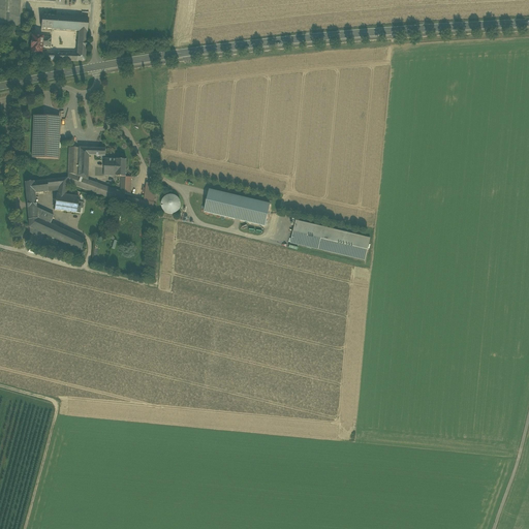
[(0,0),(0,25),(19,27),(19,0),(0,0)]
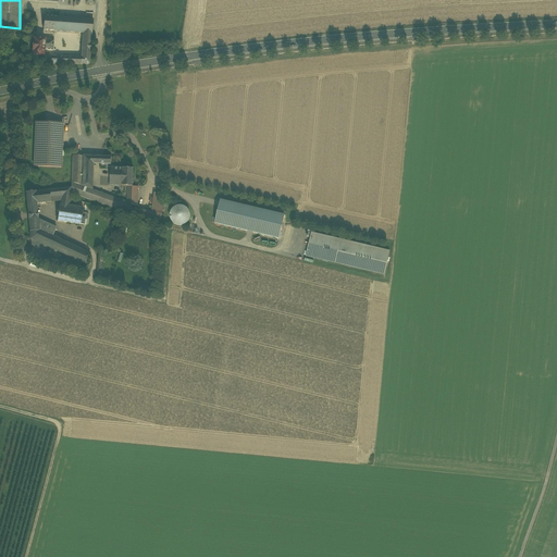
[(83,33),(82,45),(91,46),(93,20),(45,16),(44,31),(83,33)]
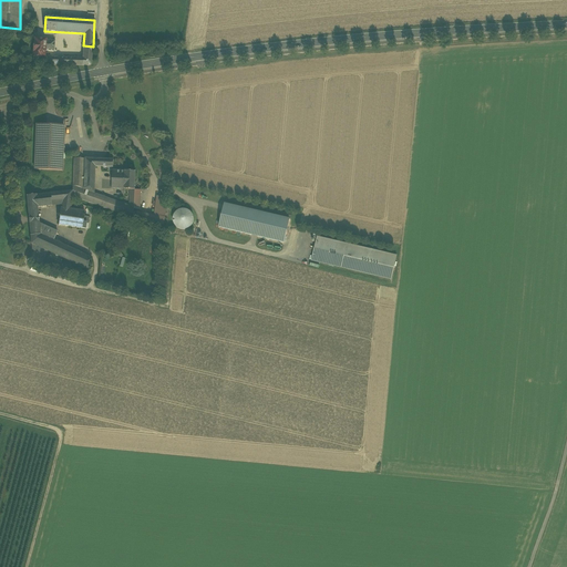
[(44,57),(44,51),(45,40),(34,39),(34,43),(33,52),(33,57),(41,58),(41,57),(44,58),(44,57)]
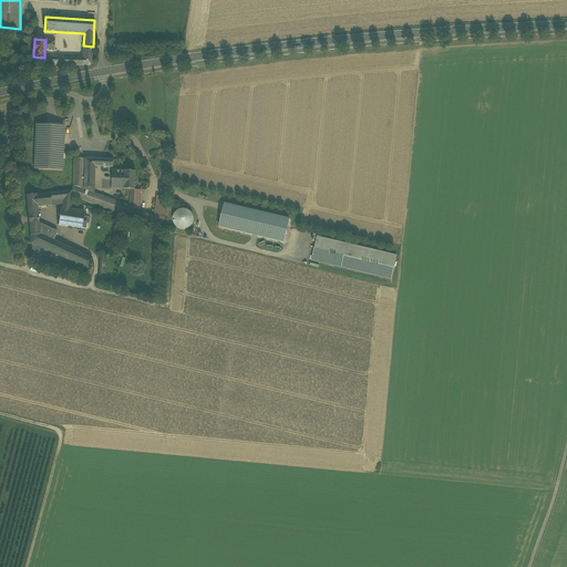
[(54,41),(45,40),(44,51),(54,52),(54,41)]
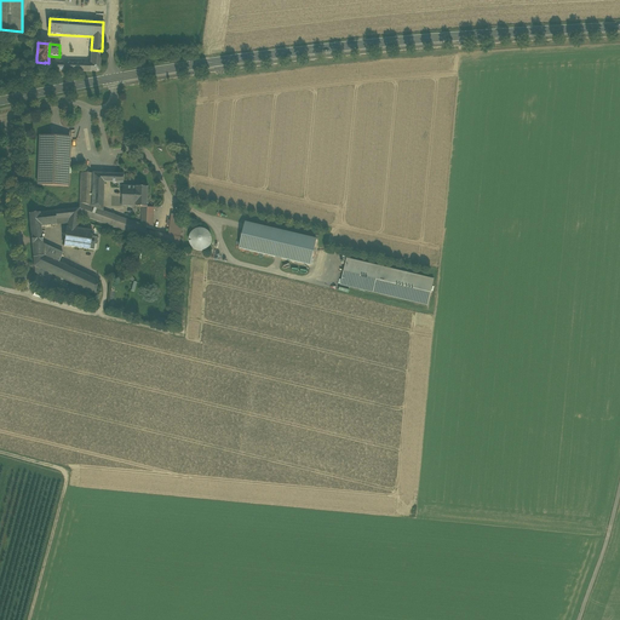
[(99,69),(101,55),(91,55),(91,63),(49,62),(49,63),(49,70),(97,72),(99,70),(99,69)]
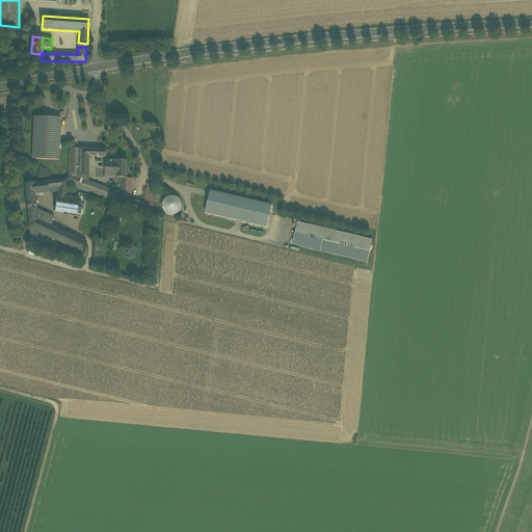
[(32,159),(58,160),(60,118),(34,117),(32,159)]
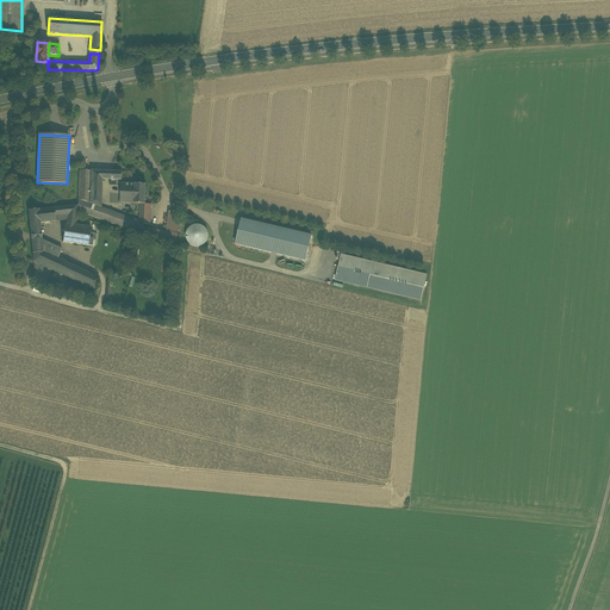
[(101,207),(103,180),(103,172),(79,170),(78,205),(101,207)]
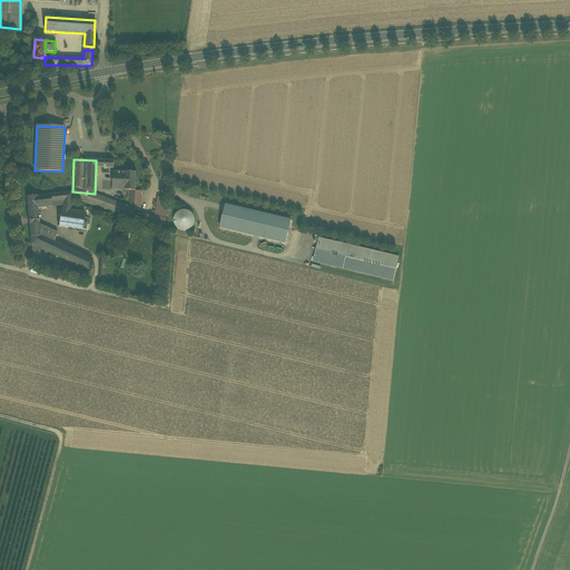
[(112,189),(125,190),(126,173),(114,172),(112,189)]
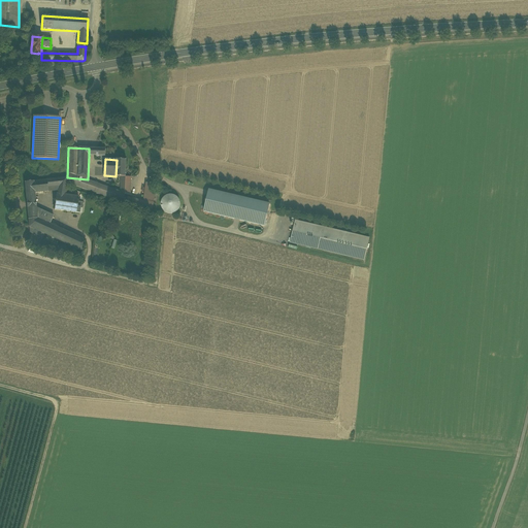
[(122,176),(126,176),(127,160),(117,160),(116,176),(122,176)]
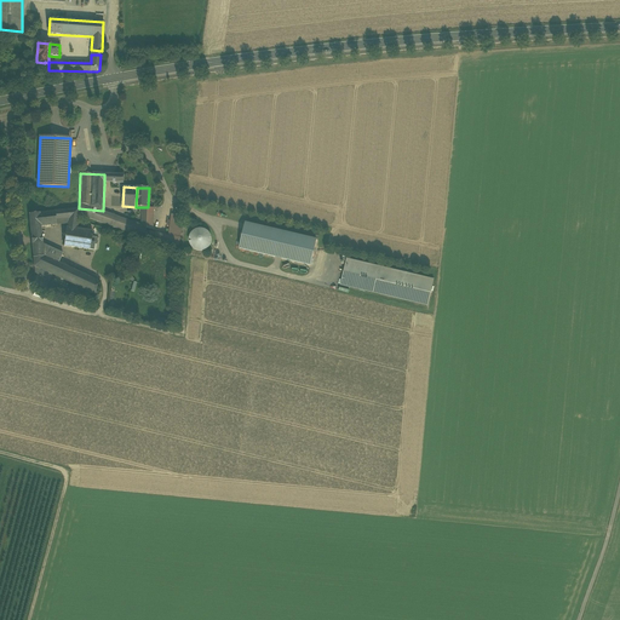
[(75,210),(40,213),(41,227),(57,225),(56,218),(68,217),(67,224),(67,228),(78,229),(79,217),(79,214),(79,208),(75,210)]
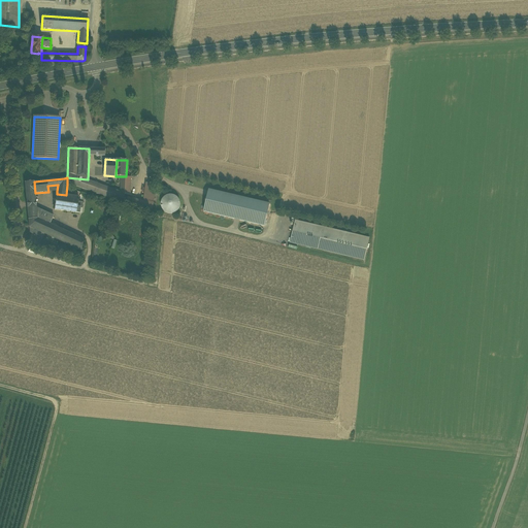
[(67,183),(122,202),(125,193),(121,192),(88,179),(67,177),(67,183)]
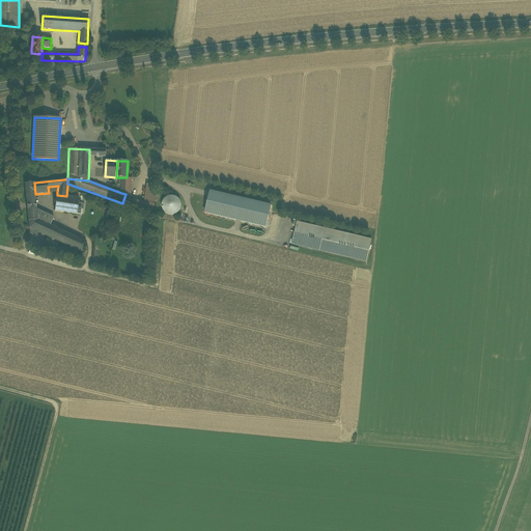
[(25,184),(27,203),(36,203),(35,194),(34,183),(25,184)]
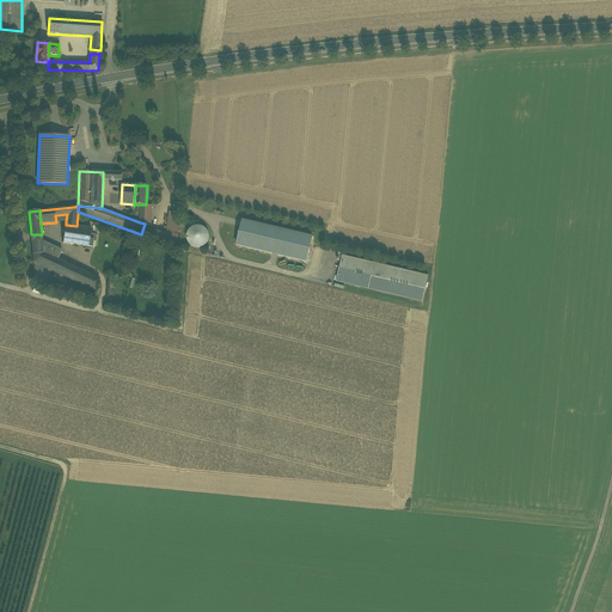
[(237,245),(306,262),(312,239),(312,237),(243,220),(237,245)]
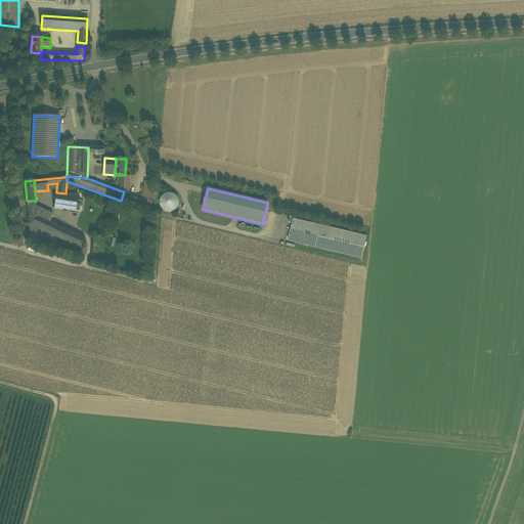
[(53,208),(79,212),(80,207),(81,207),(82,201),(78,200),(78,195),(66,193),(56,192),(53,208)]
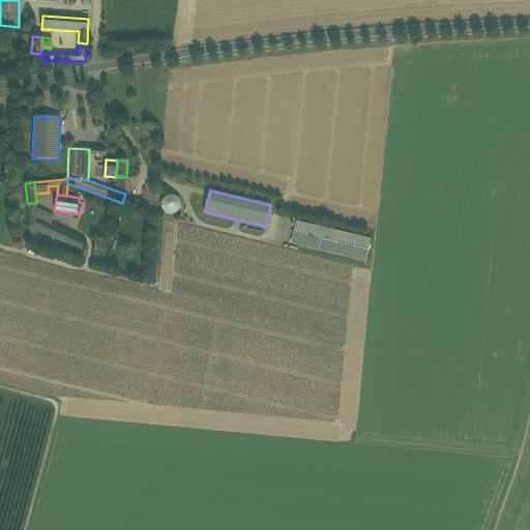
[(172,214),(174,214),(177,213),(178,211),(180,210),(181,207),(181,205),(181,203),(180,200),(178,199),(176,197),(174,196),(172,196),(170,196),(167,197),(165,198),(164,200),(163,202),(162,204),(162,206),(163,209),(164,211),(166,212),(168,214),(170,214),(172,214)]
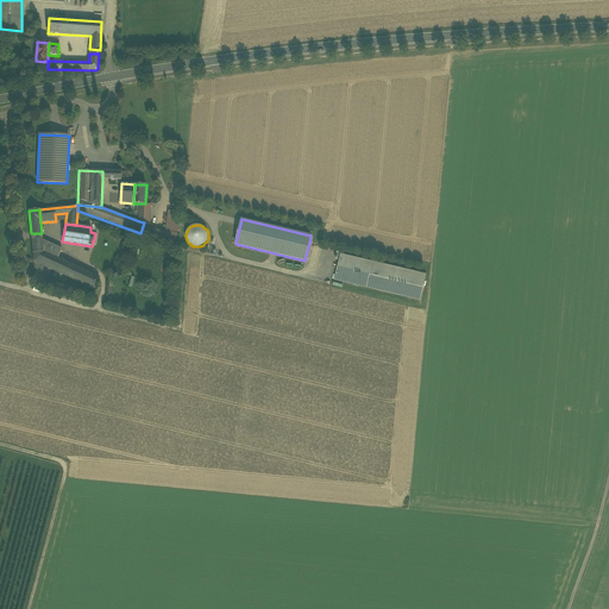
[(95,276),(57,258),(43,252),(42,240),(42,237),(31,238),(33,262),(69,278),(94,289),(95,276)]
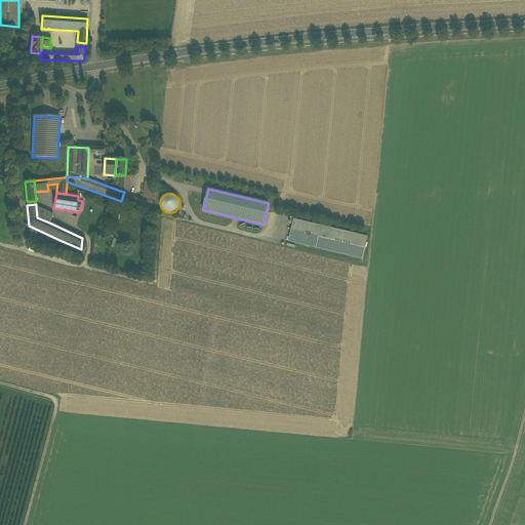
[(53,214),(36,207),(37,217),(49,223),(53,214)]
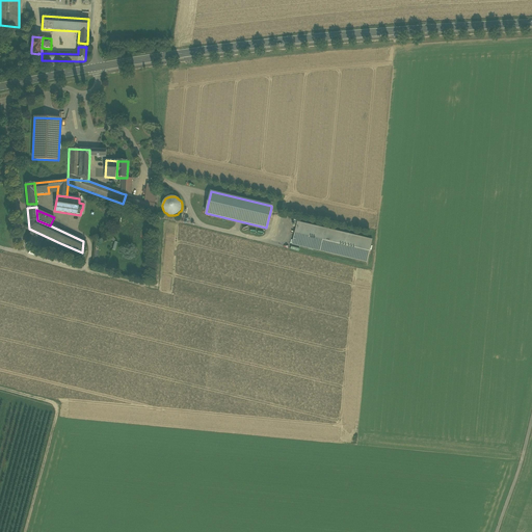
[(372,240),(328,230),(297,222),(292,244),(323,251),(367,262),(372,240)]
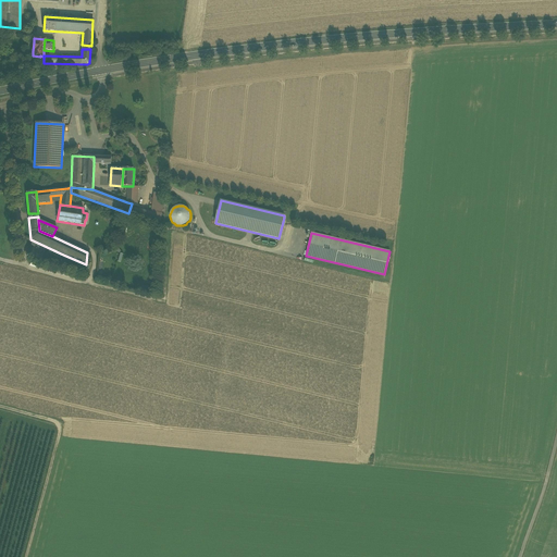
[(32,245),(61,259),(63,255),(31,239),(31,245),(32,245)]
